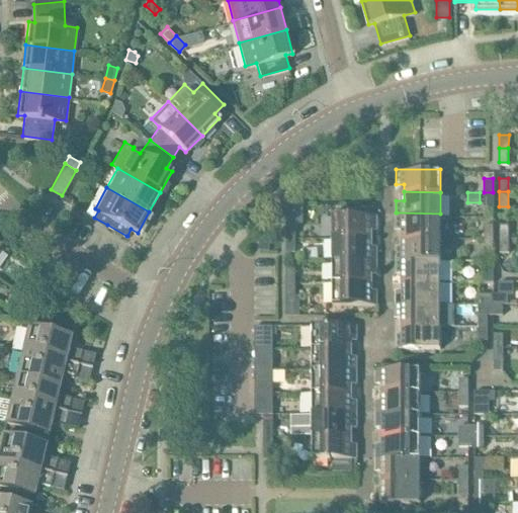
[(484,206),(493,206),(493,192),(484,192),(484,206)]
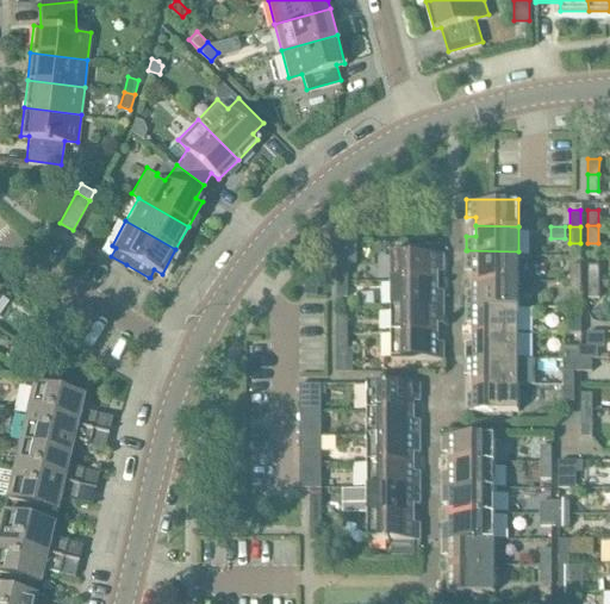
[(518,251),(467,250),(466,250),(466,268),(475,268),(475,276),(518,276),(518,251)]
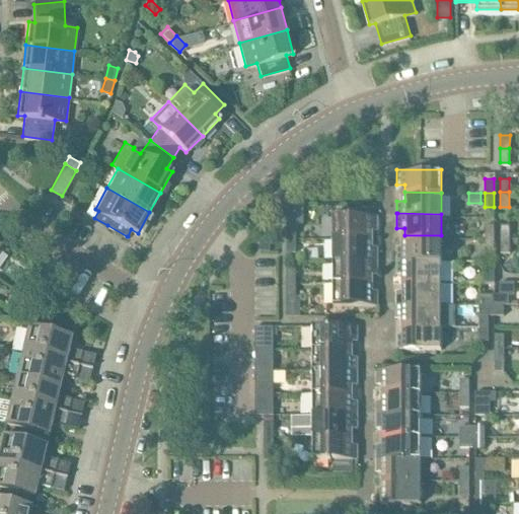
[(376,214),(331,214),(331,235),(368,235),(368,228),(376,228),(376,214)]
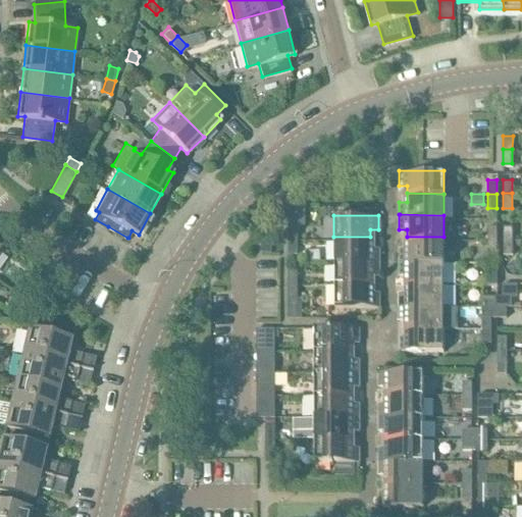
[(288,238),(297,237),(297,223),(288,223),(288,238)]
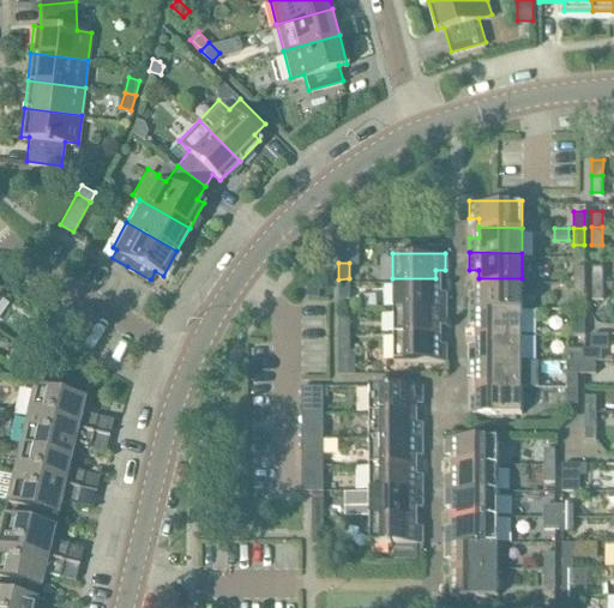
[(584,263),(573,263),(573,280),(584,280),(584,263)]
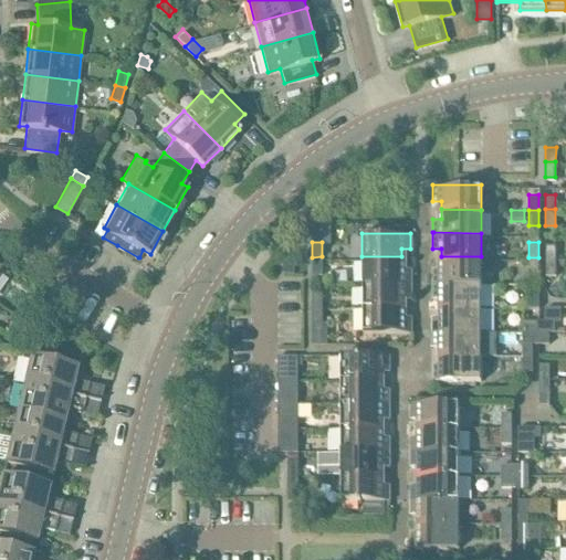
[(545,257),(555,257),(555,242),(545,242),(545,257)]
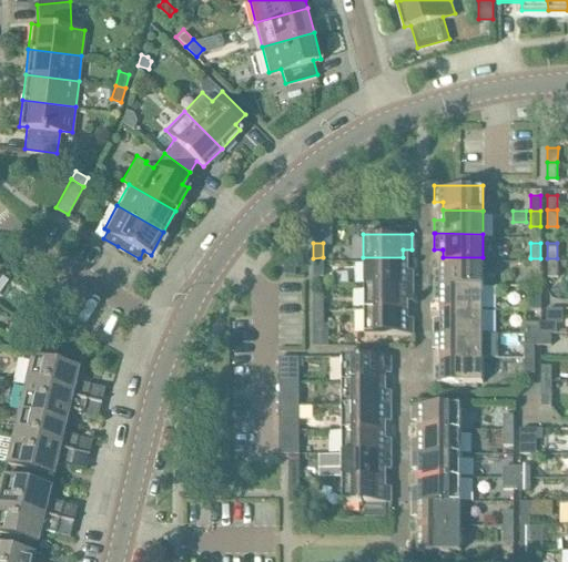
[(323,257),(313,258),(313,274),(323,274),(323,257)]
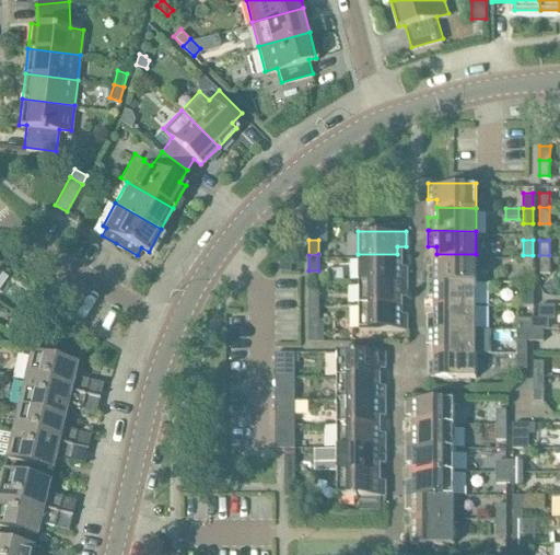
[(358,278),(406,278),(406,264),(398,264),(397,254),(358,254),(358,278)]
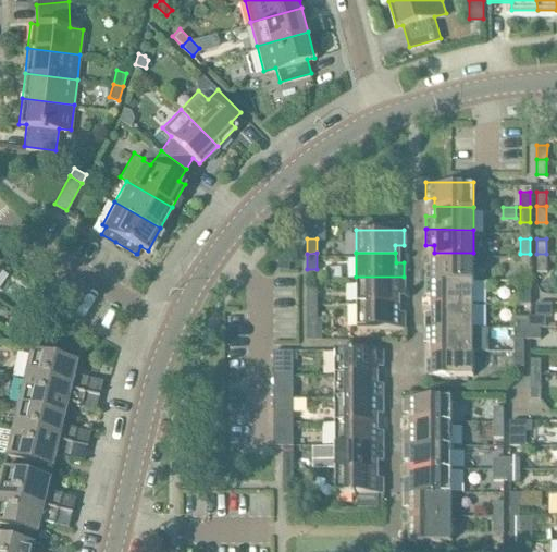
[(473,253),(434,253),(434,262),(425,262),(425,278),(473,277),(473,253)]
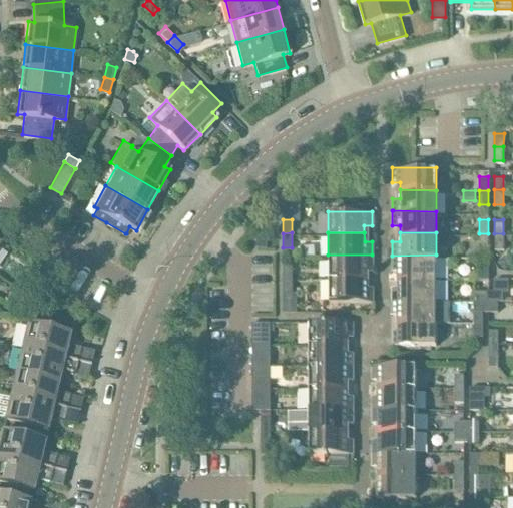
[(488,233),(479,233),(479,247),(488,247),(488,233)]
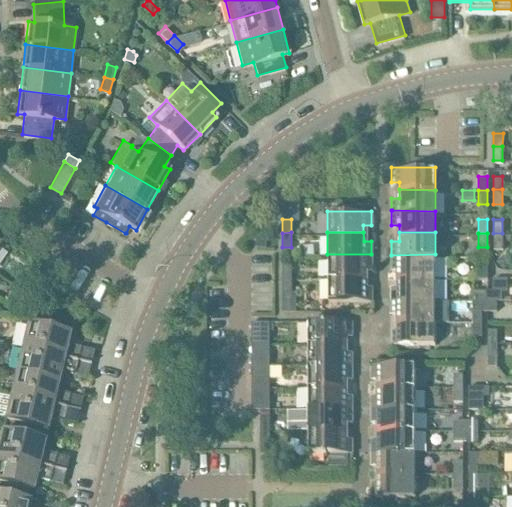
[(502,233),(493,233),(493,247),(502,247),(502,233)]
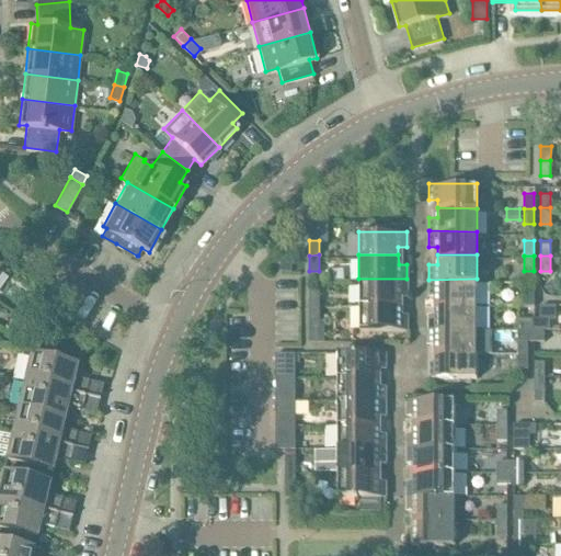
[(407,279),(358,279),(358,303),(398,303),(398,295),(407,294),(407,279)]
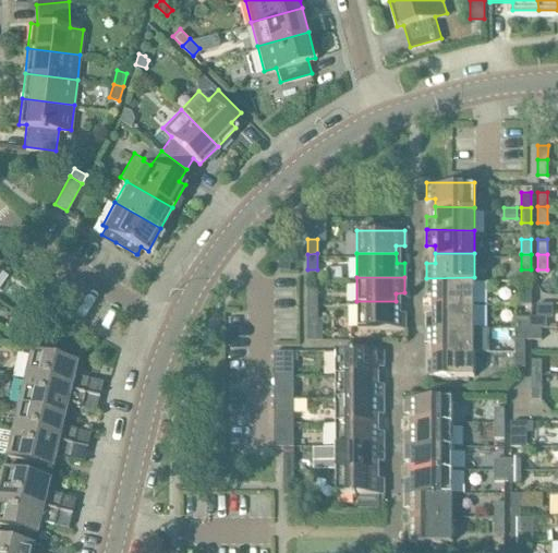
[(435,300),(474,300),(474,277),(426,278),(426,292),(435,292),(435,300)]
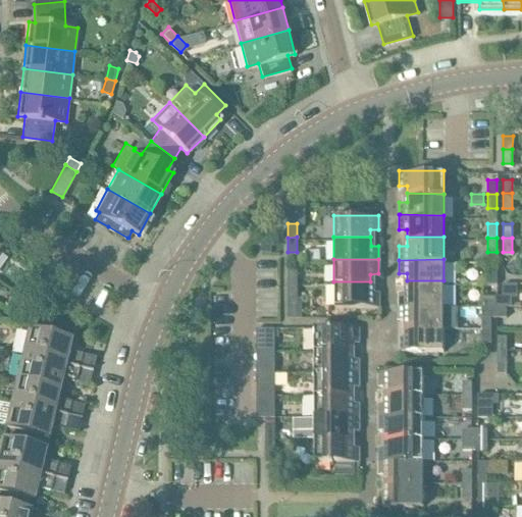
[(288,281),(297,281),(297,267),(288,267),(288,281)]
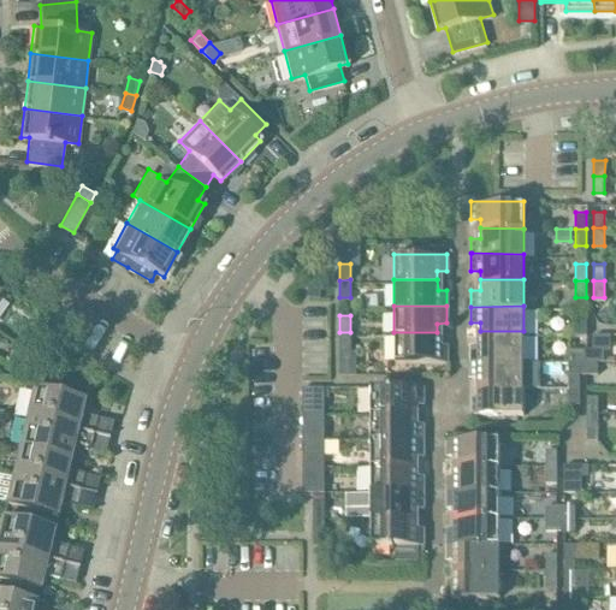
[(575,332),(586,332),(586,315),(575,315),(575,332)]
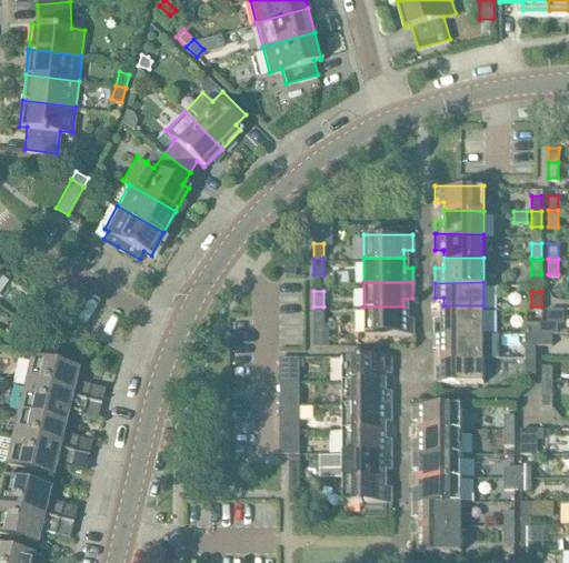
[(483,305),(443,305),(443,315),(435,315),(435,330),(483,330),(483,305)]
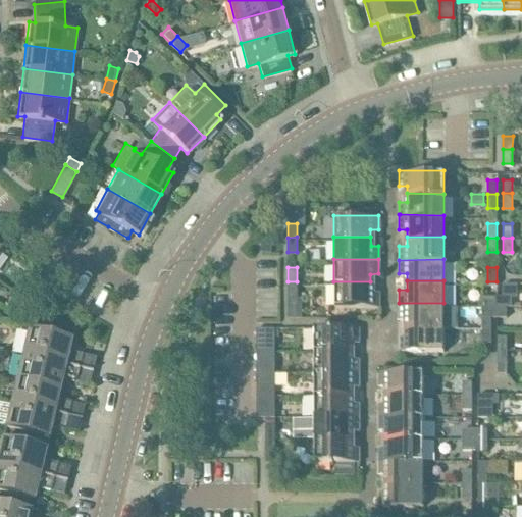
[(288,296),(297,296),(297,281),(288,281),(288,296)]
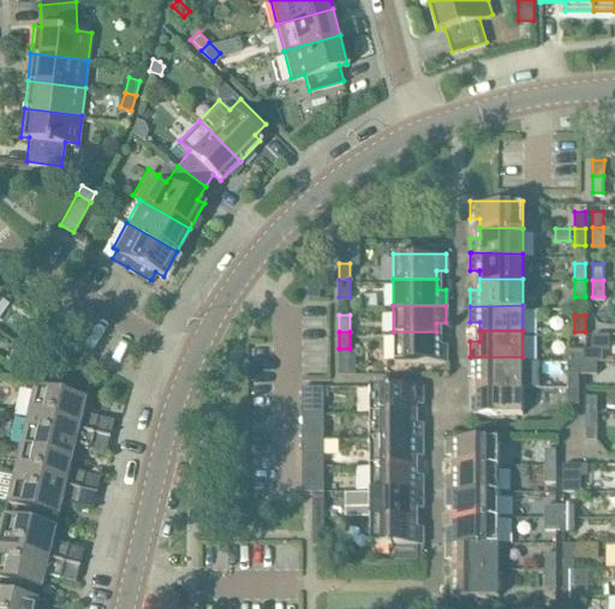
[(394,359),(446,359),(446,341),(436,342),(436,332),(393,332),(394,359)]
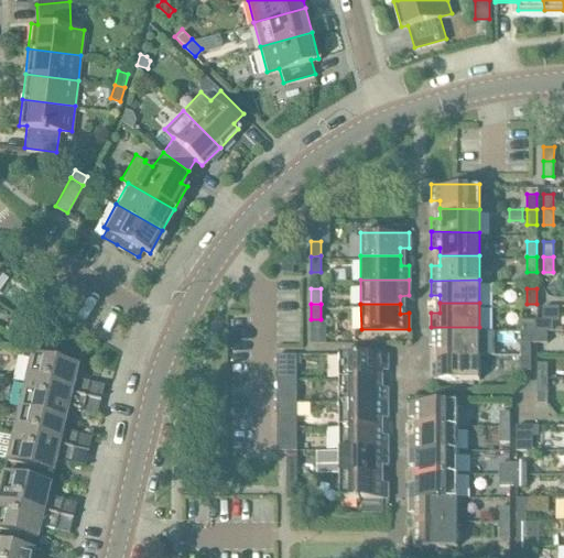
[(534,327),(534,317),(520,317),(520,327),(534,327)]
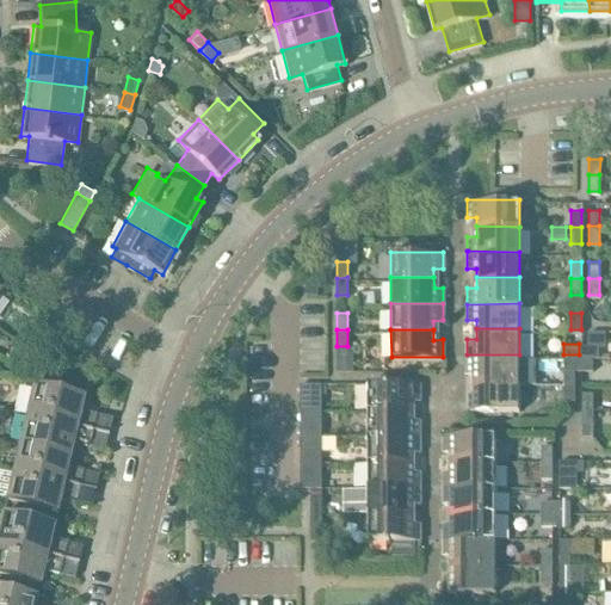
[(593,344),(581,344),(579,344),(579,355),(593,355),(593,344)]
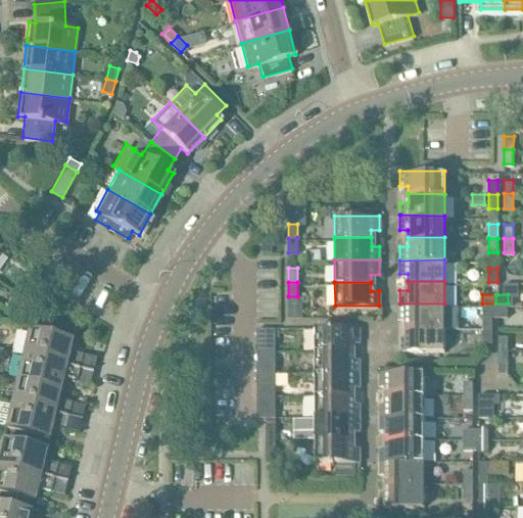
[(408,326),(444,327),(444,303),(399,303),(399,318),(408,319),(408,326)]
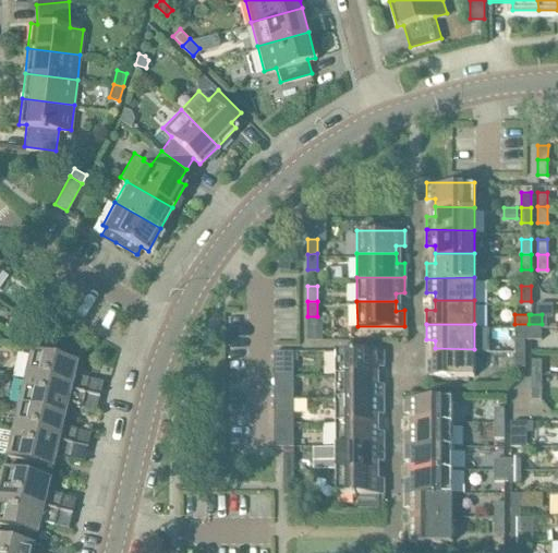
[(514,337),(524,336),(529,336),(529,324),(514,324),(514,337)]
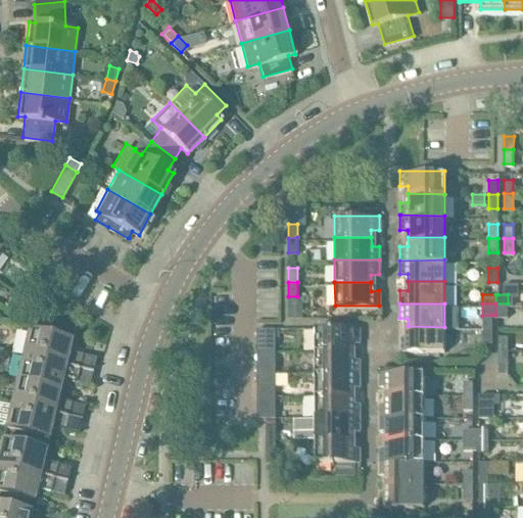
[(508,303),(495,303),(495,315),(508,315),(508,303)]
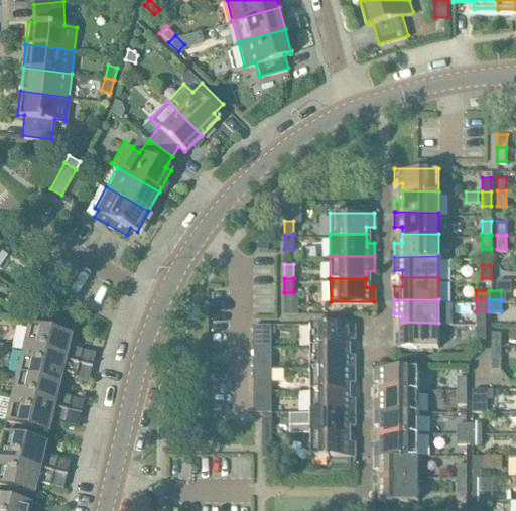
[(394,345),(437,345),(438,323),(402,322),(402,331),(394,330),(394,345)]
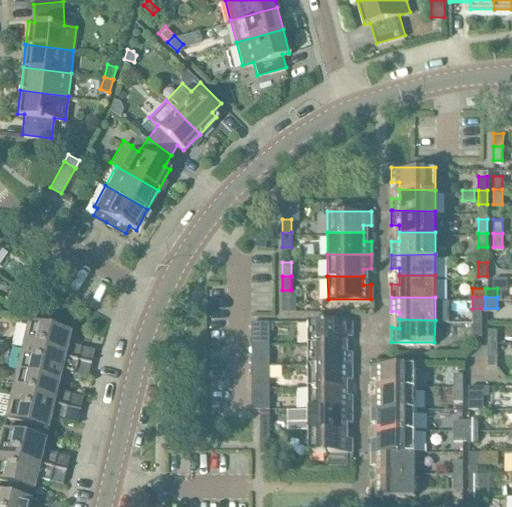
[(69,330),(26,320),(20,346),(79,360),(90,362),(93,348),(66,342),(69,330)]
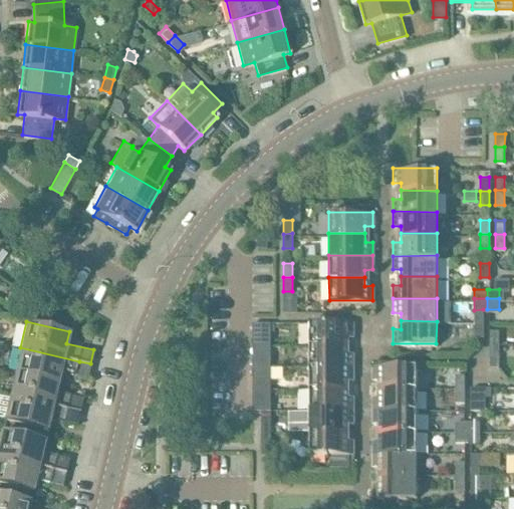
[(270,321),(252,321),(252,332),(270,332),(270,321)]
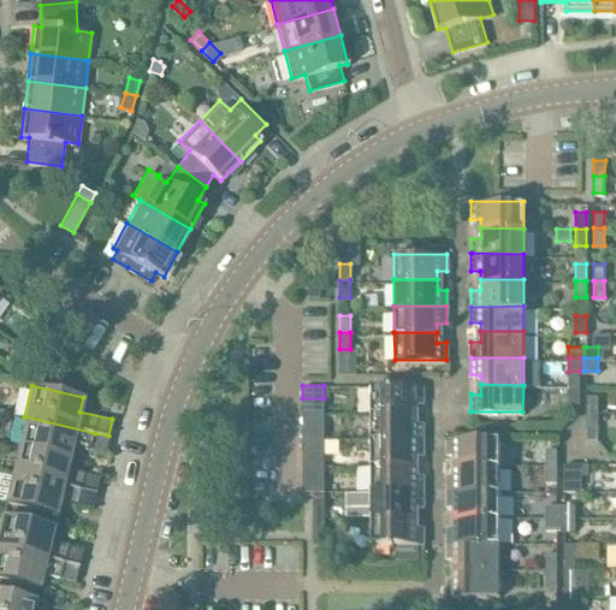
[(422,385),(371,385),(371,412),(414,412),(419,412),(419,402),(422,402),(422,385)]
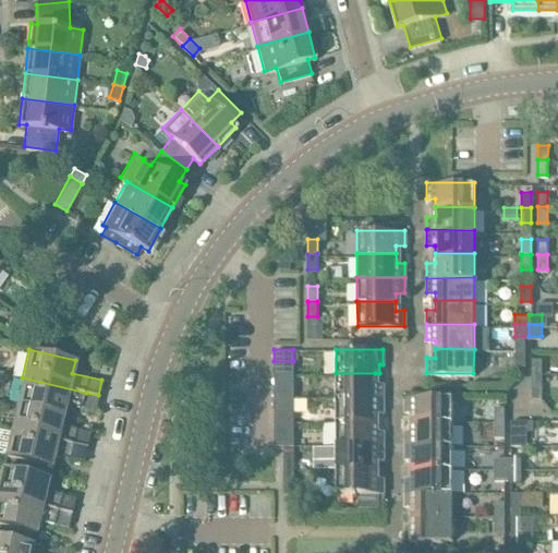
[(514,364),(525,364),(524,349),(514,349),(514,364)]
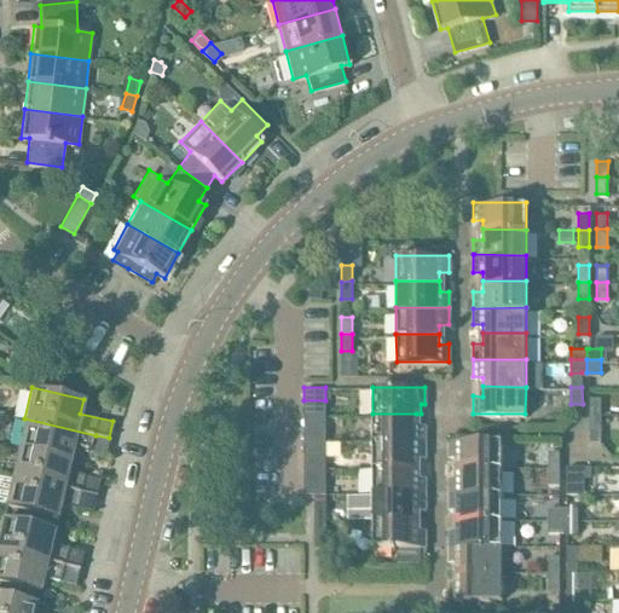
[(590,414),(601,414),(601,397),(590,397),(590,414)]
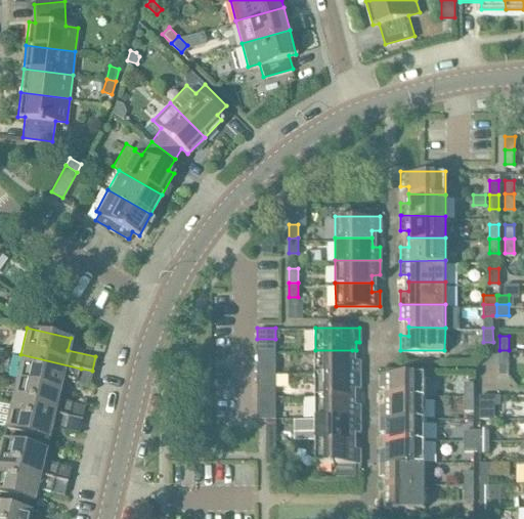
[(352,350),(315,350),(315,373),(360,373),(360,358),(356,358),(356,350),(352,350)]
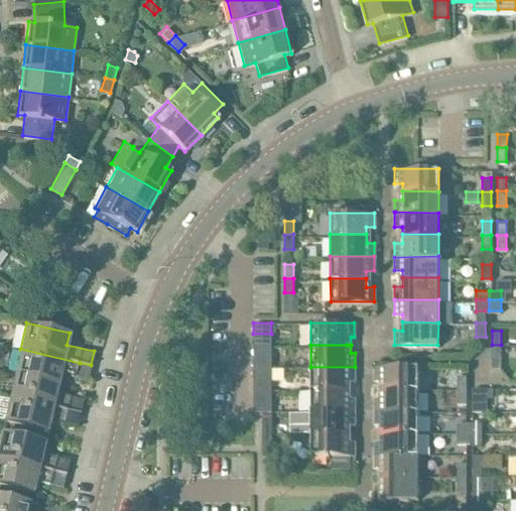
[(492,345),(492,358),(501,358),(501,345),(492,345)]
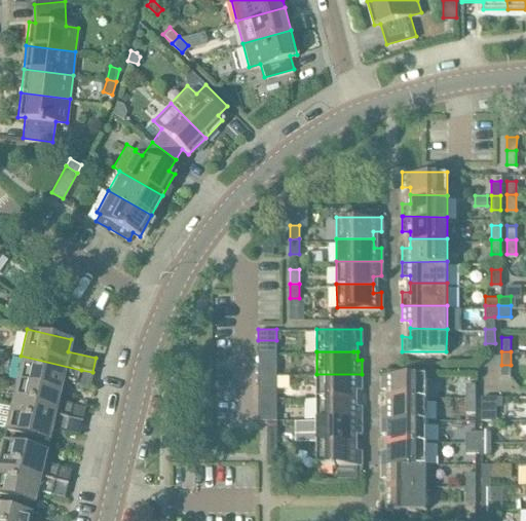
[(92,372),(81,370),(21,356),(14,379),(60,389),(62,379),(89,385),(92,372)]
